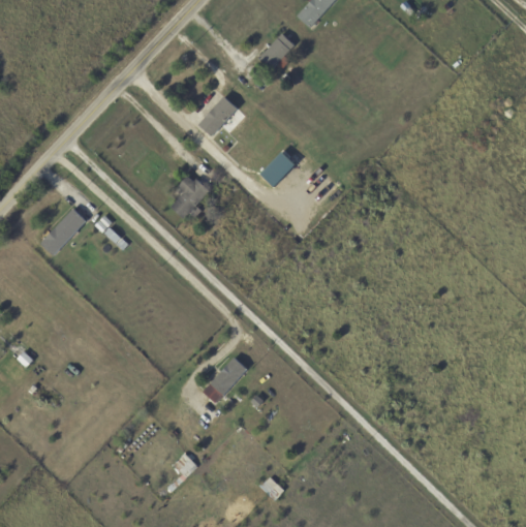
[(335,0),(310,28),(297,16),(309,0),(335,0)]
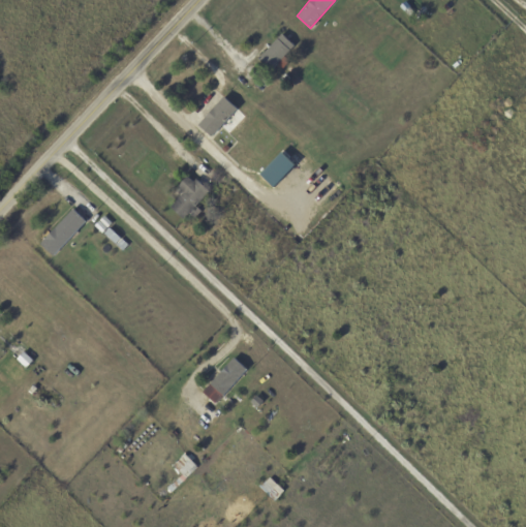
[(268,49),(281,34),(294,45),(283,56),(288,61),(282,68),(277,63),(270,70),(257,58),(268,49)]
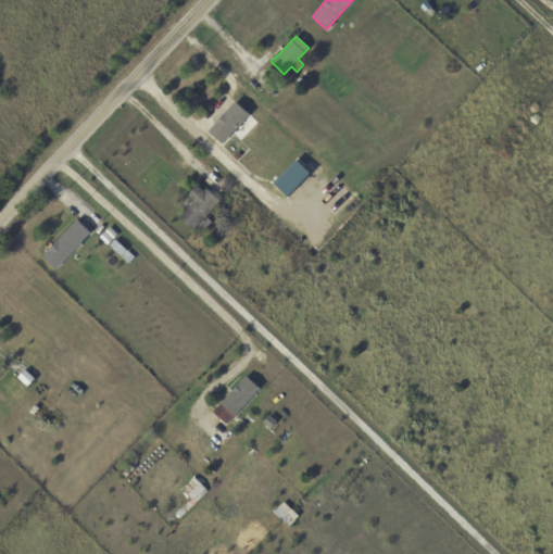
[(374,68),(380,74),(376,79),(368,74),(374,68)]
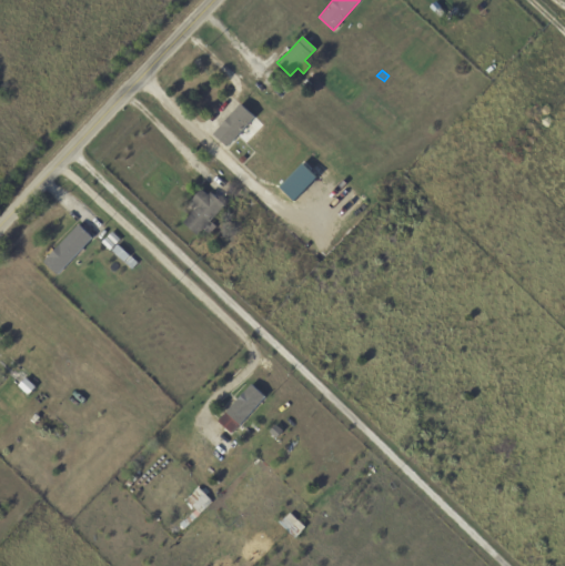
[(305,79),(311,84),(305,89),(300,83),(305,79)]
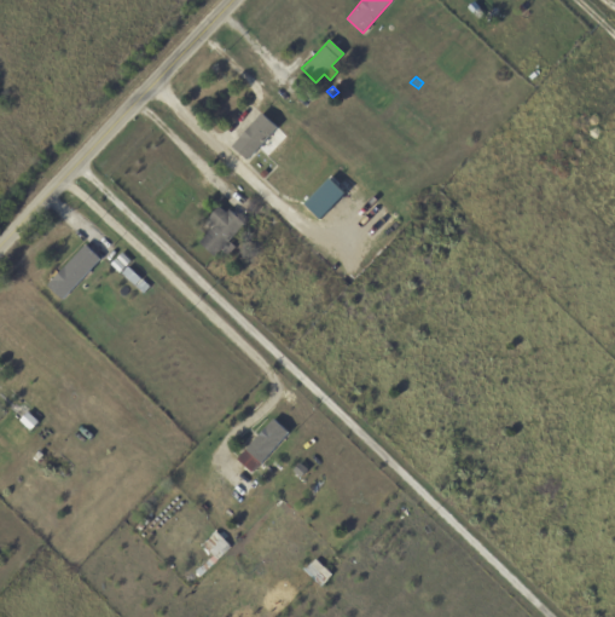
[(270,145),(265,150),(260,146),(247,161),(231,145),(260,113),(277,127),(265,140),(270,145)]
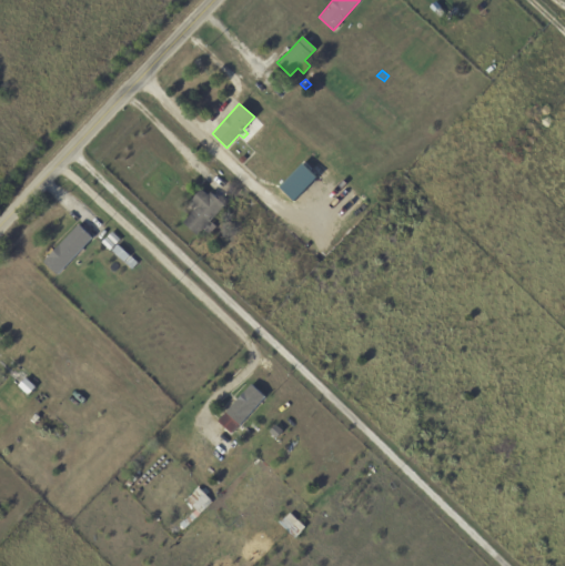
[(294,199),(316,174),(302,161),(279,185),(294,199)]
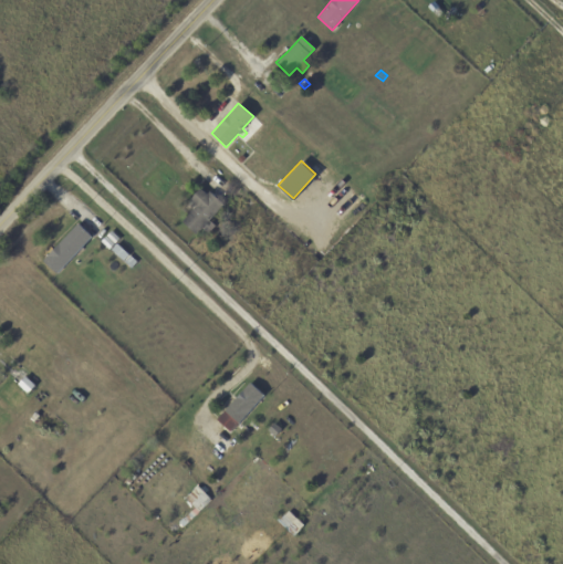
[(205,194),(206,195),(208,191),(223,205),(196,236),(180,221),(195,205),(189,199),(199,188),(205,194)]
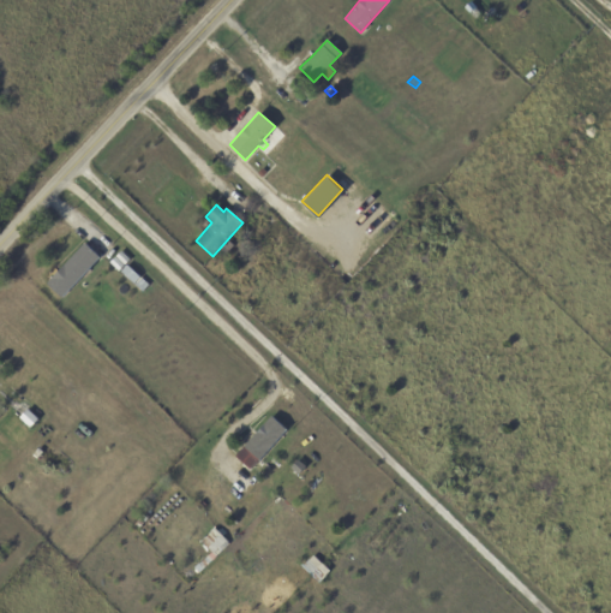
[(401,221),(379,244),(371,236),(393,212),(401,221)]
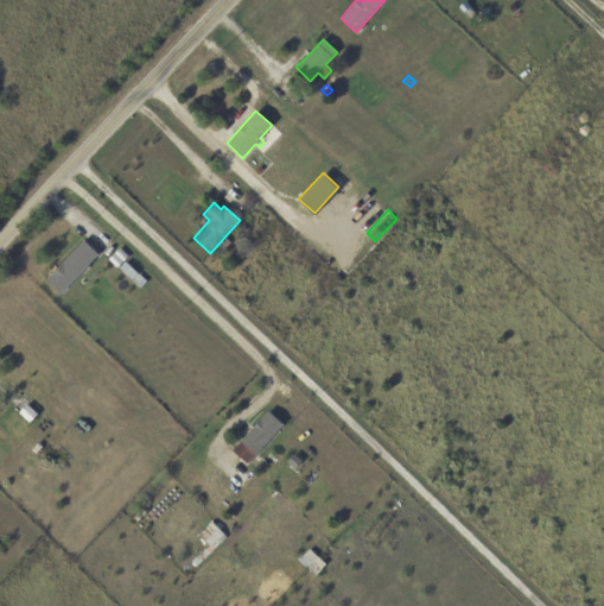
[(83,240),(97,254),(61,295),(45,279),(83,240)]
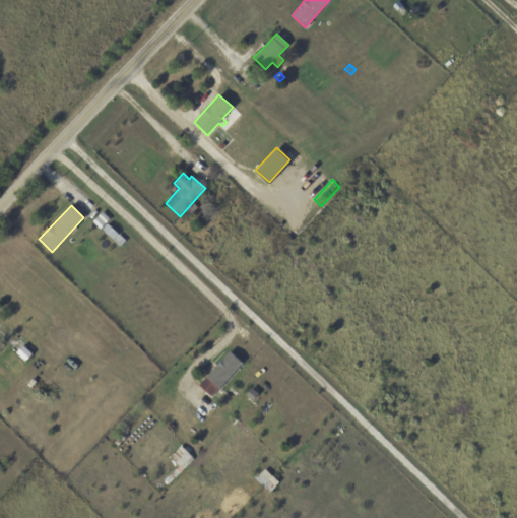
[(101,211),(109,219),(104,223),(97,216),(101,211)]
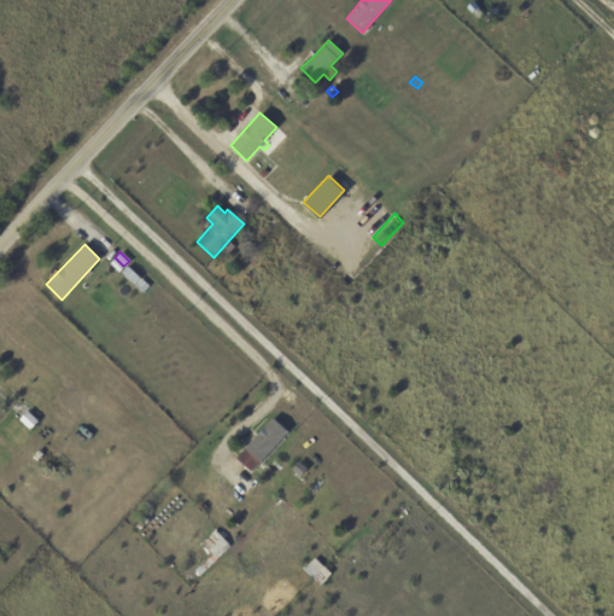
[(37,419),(25,410),(18,419),(30,429),(37,419)]
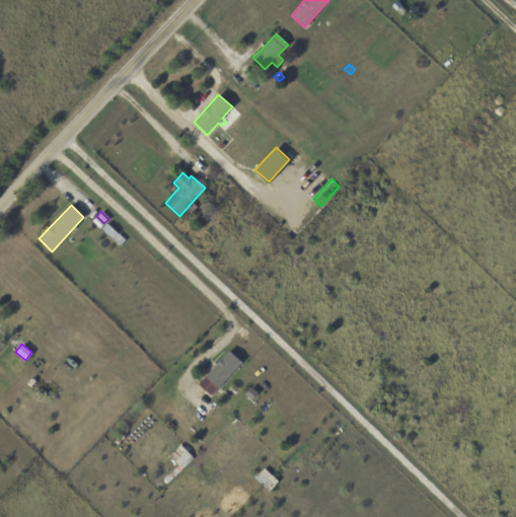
[(225,392),(218,399),(212,394),(211,394),(198,383),(229,350),(241,361),(218,386),(225,392)]
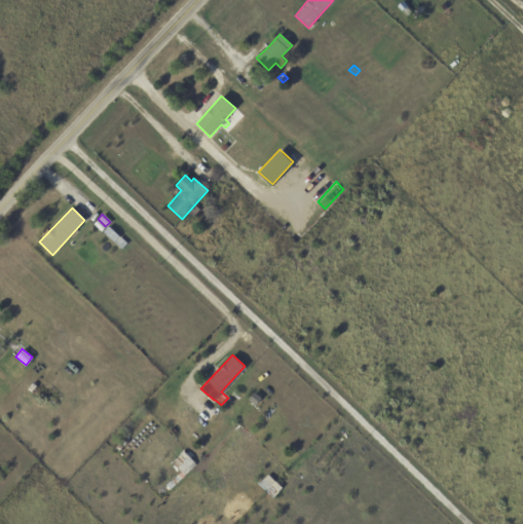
[(35,385),(30,391),(27,387),(32,382),(35,385)]
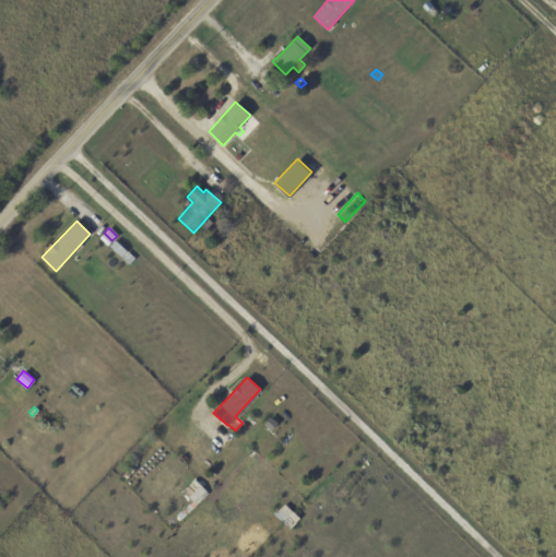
[(153,440),(158,445),(127,478),(121,474),(153,440)]
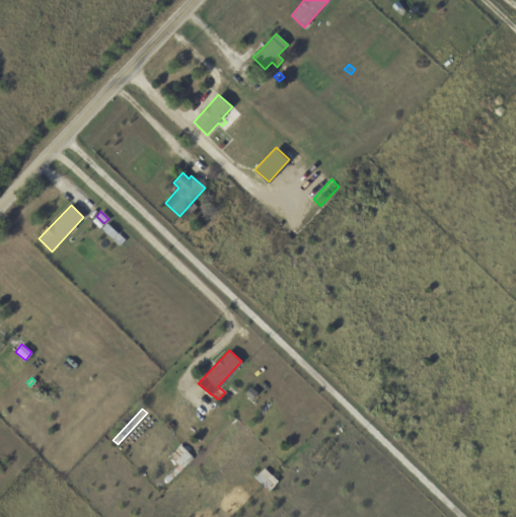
[(179,443),(192,456),(169,476),(165,481),(162,476),(177,463),(168,454),(179,443)]
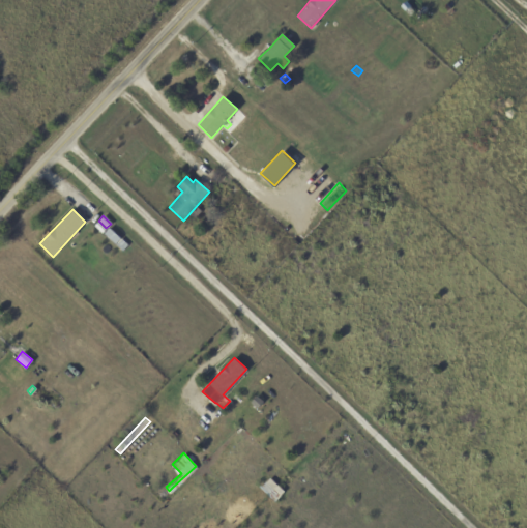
[(264,479),(281,494),(274,501),(258,486),(264,479)]
